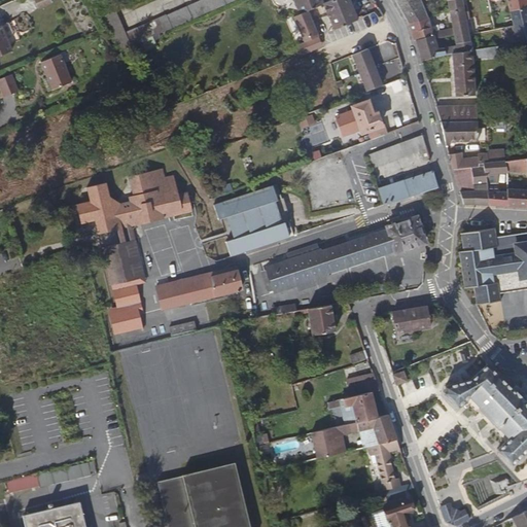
[(54,2),(53,0),(35,0),(39,8),(54,2)]
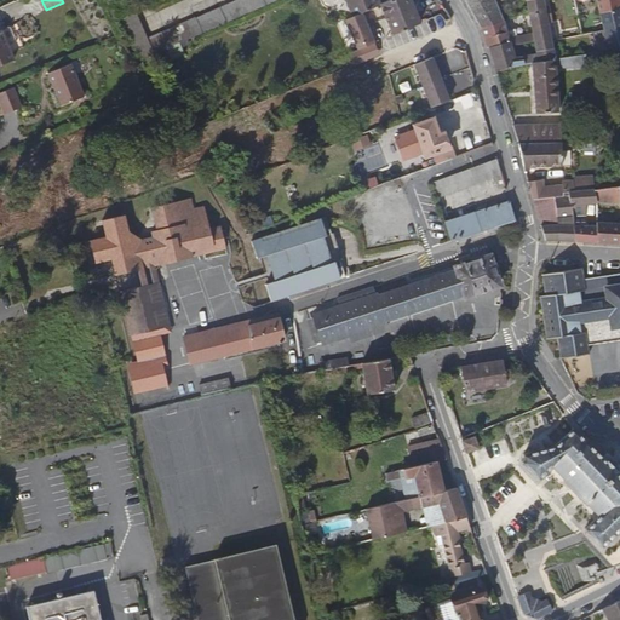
[(237,0),(148,40),(154,56),(280,0),(237,0)]
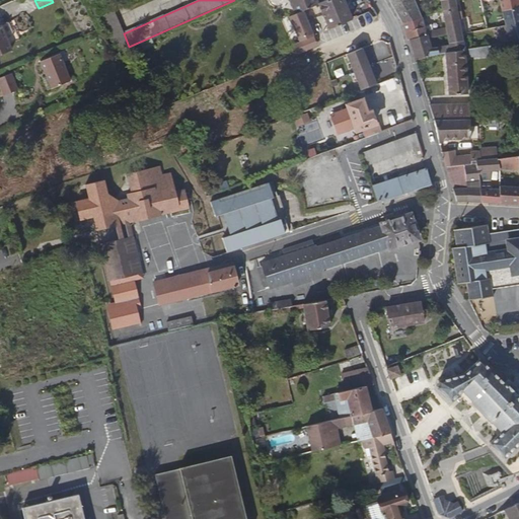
[(289,0),(295,14),(317,4),(315,0),(289,0)]
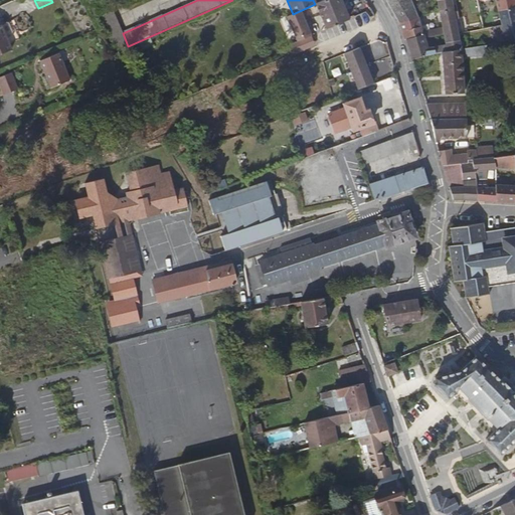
[(340,0),(325,0),(316,4),(325,29),(349,20),(340,0)]
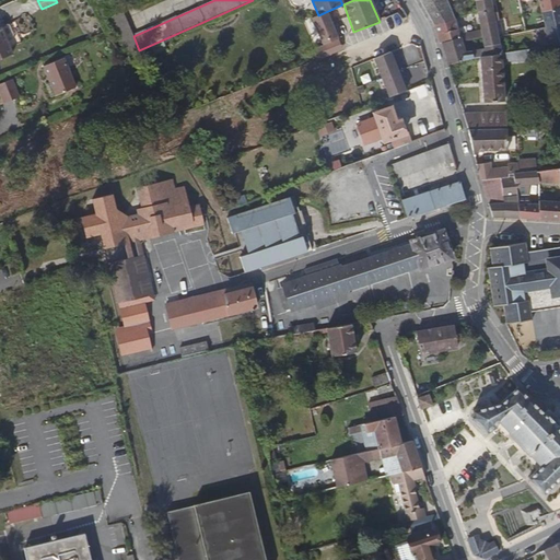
[(418,0),(434,25),(450,21),(442,3),(451,0),(418,0)]
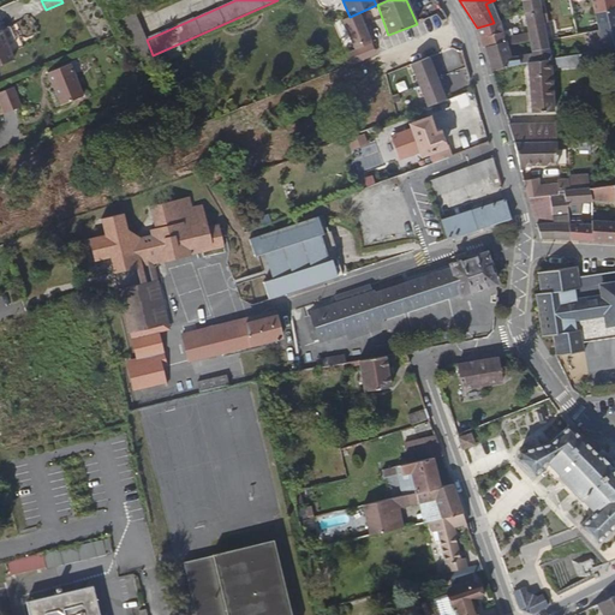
[(532,51),(548,48),(547,41),(543,23),(545,22),(544,15),(542,15),(539,0),(538,0),(525,0),(523,0),(525,15),(529,34),(530,40),(532,51)]
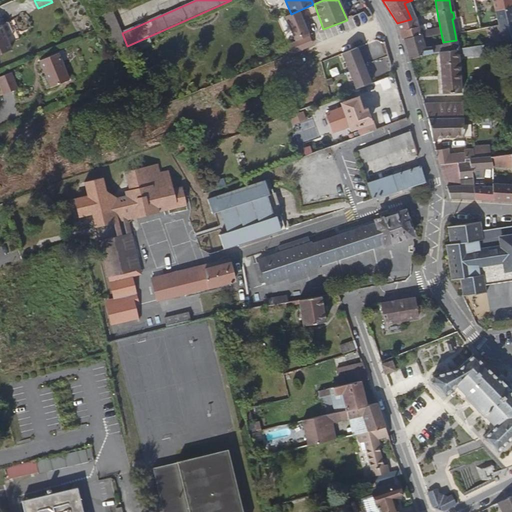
[(491,0),(492,4),(498,3),(499,10),(511,7),(511,3),(511,0),(491,0)]
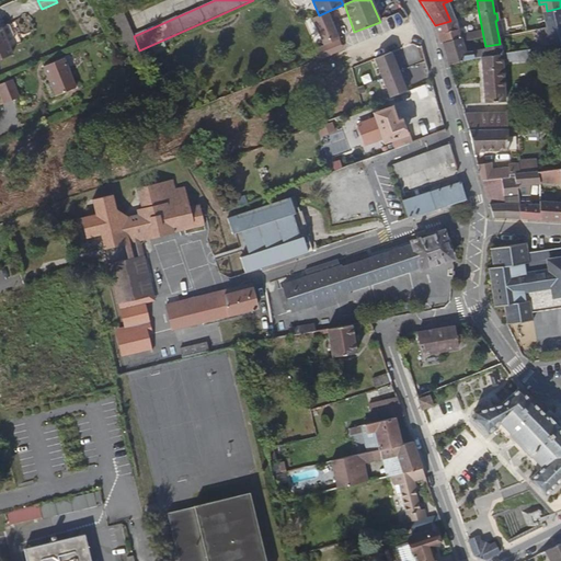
[(124,10),(136,6),(134,1),(123,7),(124,10)]
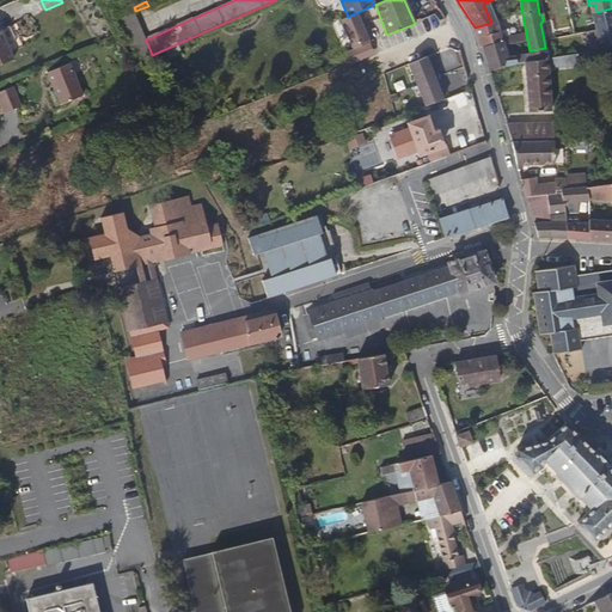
[(114,22),(130,13),(127,5),(110,12),(114,22)]
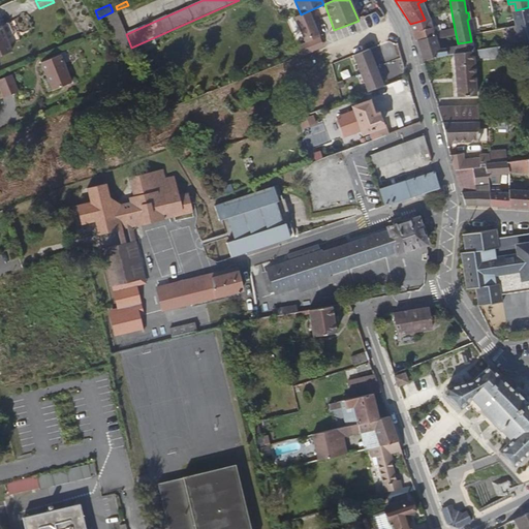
[(515,26),(520,44),(528,42),(528,7),(516,10),(510,11),(515,26)]
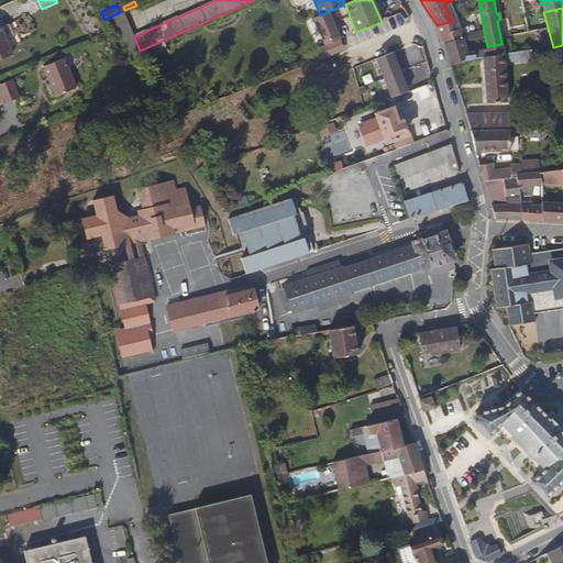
[(323,46),(315,50),(319,61),(333,55),(330,48),(342,44),(330,12),(313,19),(323,46)]
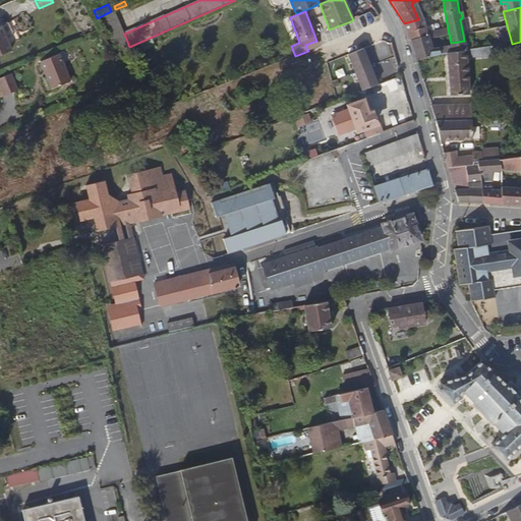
[(408,40),(410,39),(427,36),(428,39),(428,38),(431,38),(429,32),(429,30),(426,30),(422,17),(418,19),(404,23),(408,40)]
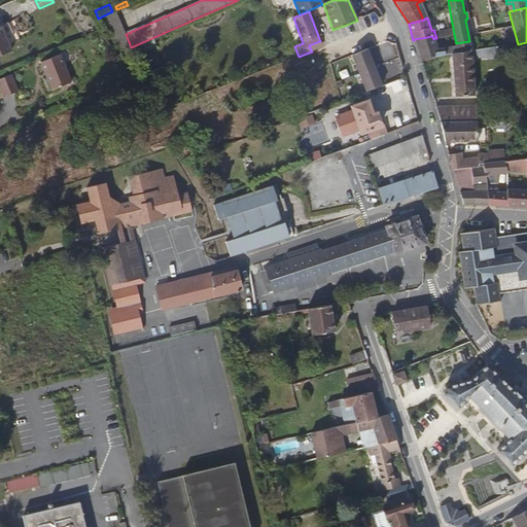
[(320,34),(328,31),(324,19),(316,22),(320,34)]
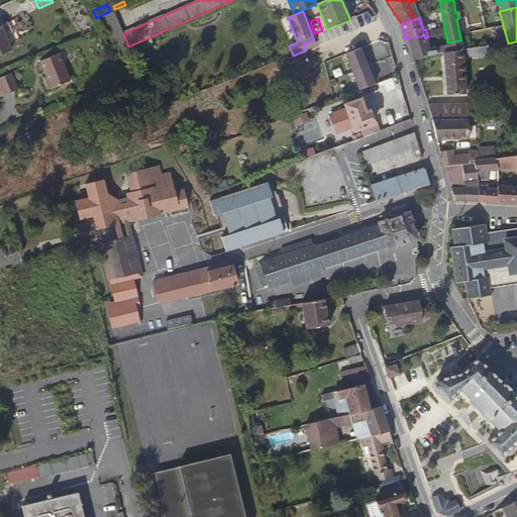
[(495,26),(500,44),(508,43),(503,25),(495,26)]
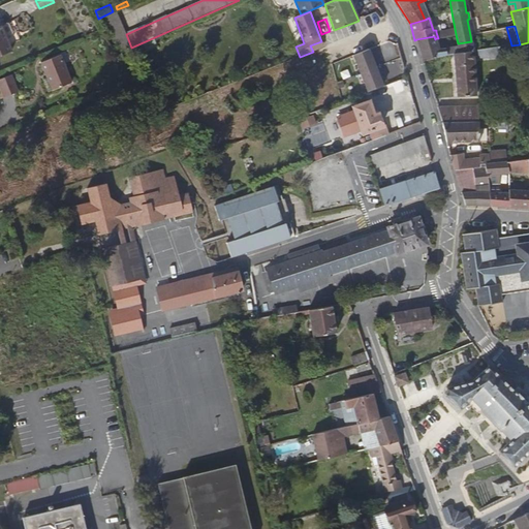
[(0,55),(9,52),(0,30),(0,55)]
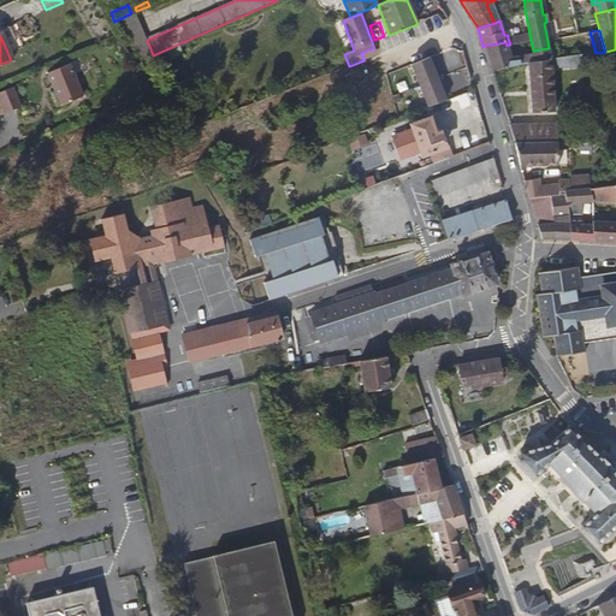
[(485,46),(492,70),(528,63),(551,59),(549,48),(533,51),(533,54),(510,58),(507,45),(507,46),(505,42),(485,46)]
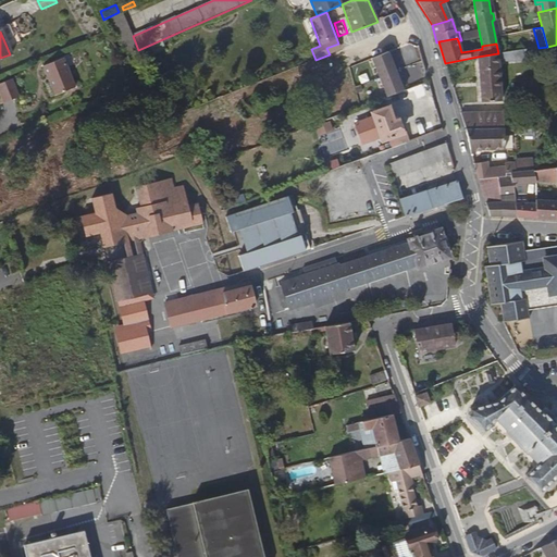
[(510,52),(511,60),(527,58),(525,50),(510,52)]
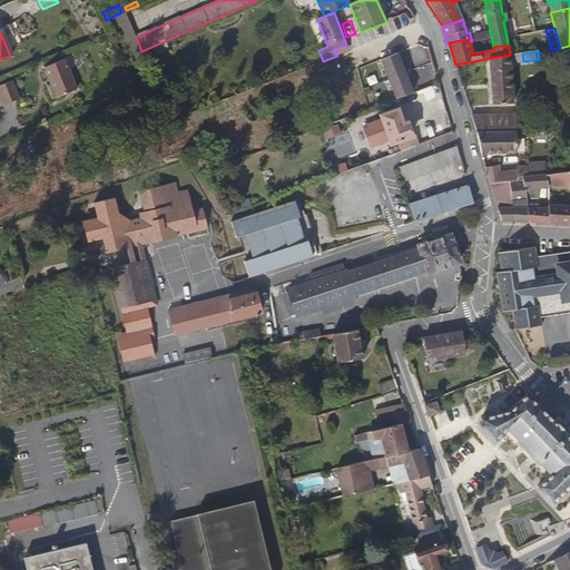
[(405,72),(399,52),(382,59),(389,79),(405,72)]
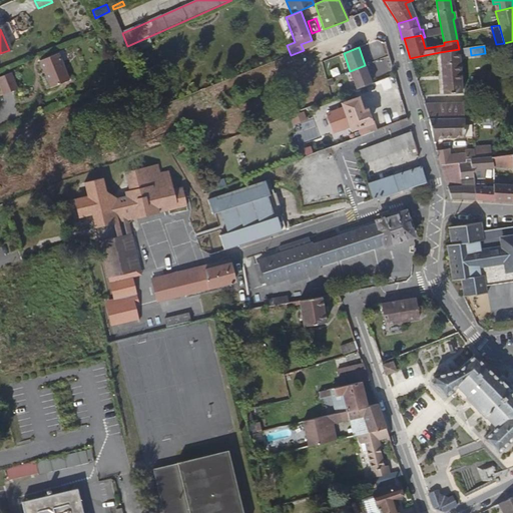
[(459,49),(460,57),(471,55),(470,48),(459,49)]
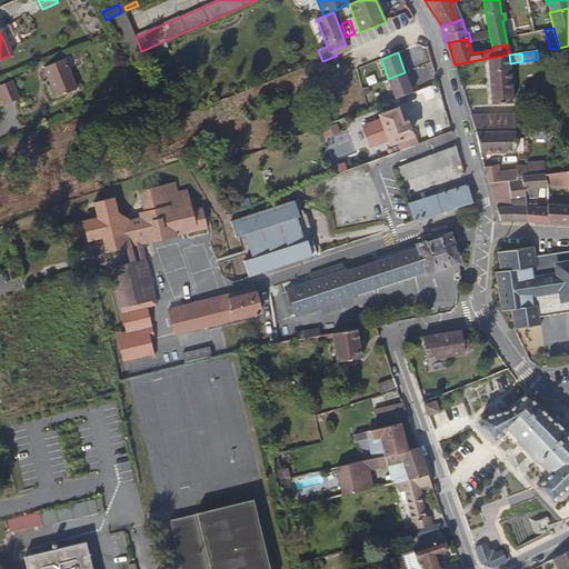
[(509,55),(488,58),(490,105),(512,103),(510,63),(509,55)]
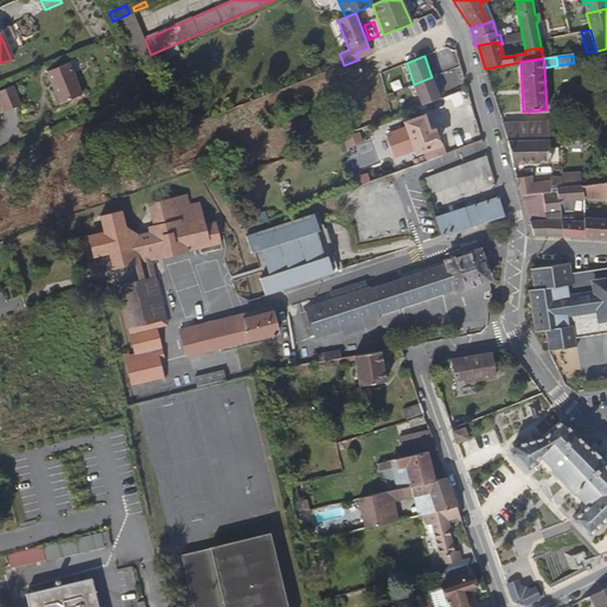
[(78,94),(65,63),(44,72),(58,103),(78,94)]
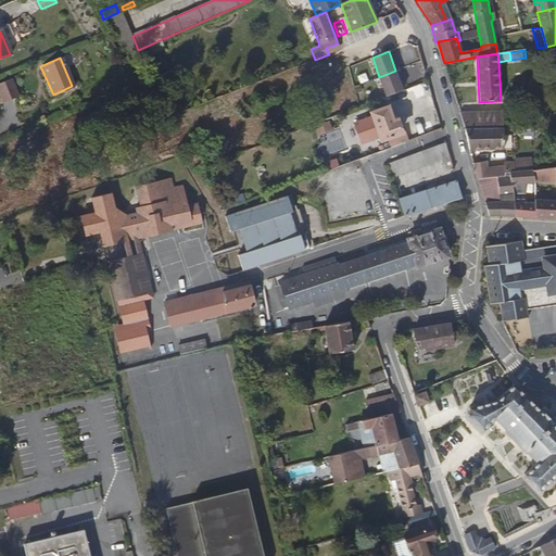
[(402,91),(395,71),(379,77),(386,97),(402,91)]
